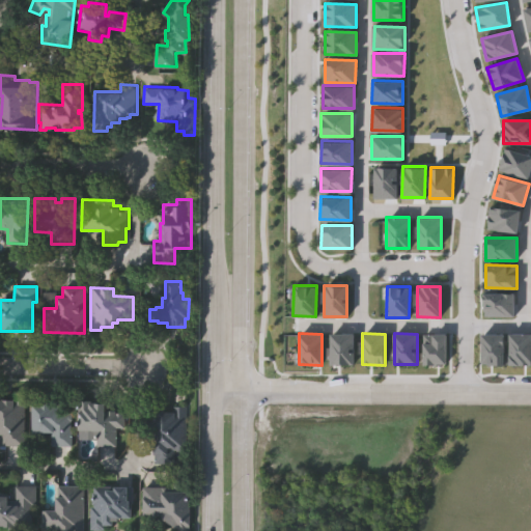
[(330,364),(331,334),(354,334),(353,365),(330,364)]
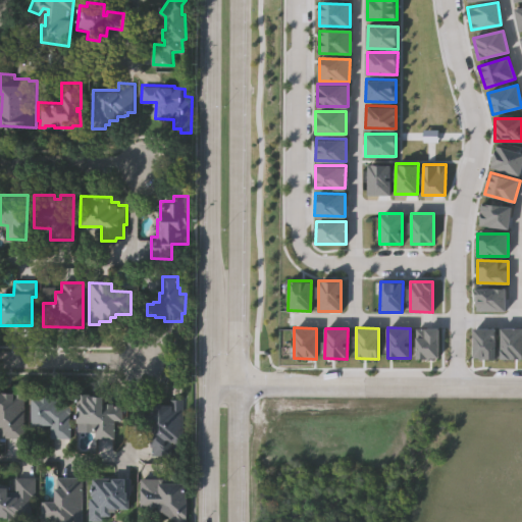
[(416,360),(417,329),(439,329),(438,360),(416,360)]
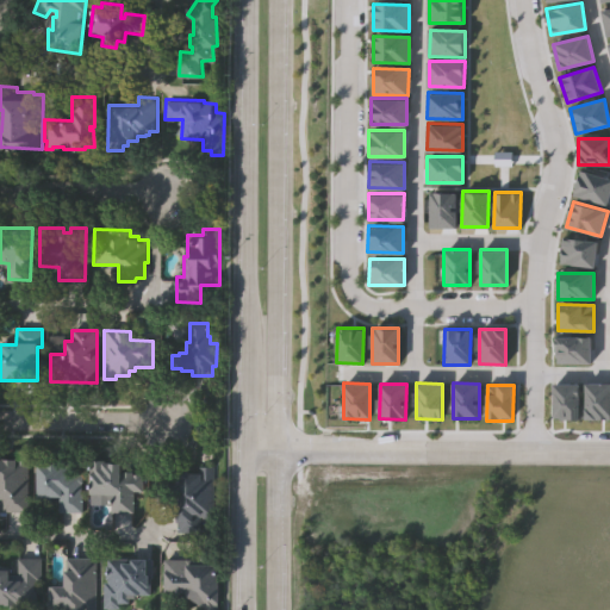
[(0,514),(0,461),(27,462),(25,515),(0,514)]
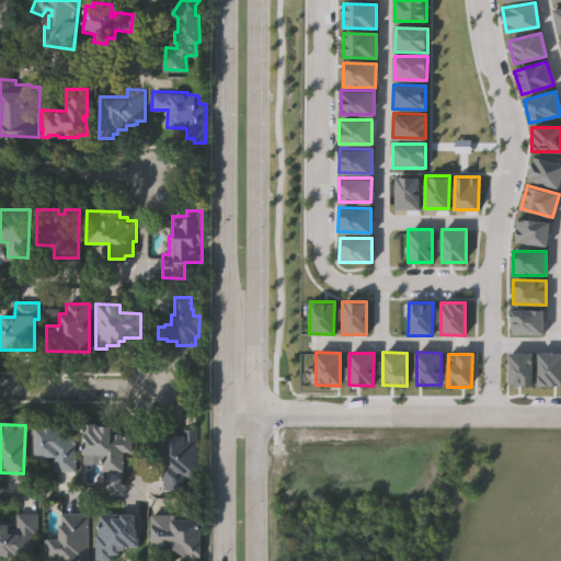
[(101,473),(101,461),(82,460),(83,425),(100,424),(100,427),(111,428),(111,436),(121,436),(121,438),(129,438),(129,454),(121,454),(121,473),(101,473)]
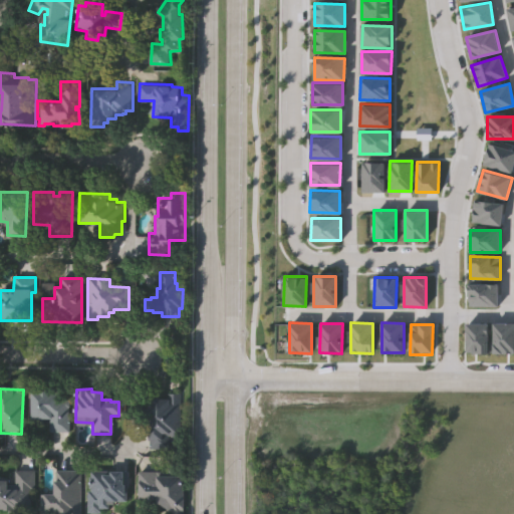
[(67,433),(48,434),(47,421),(29,421),(29,393),(38,394),(38,390),(65,390),(65,402),(68,402),(68,410),(66,410),(66,419),(67,419),(67,433)]
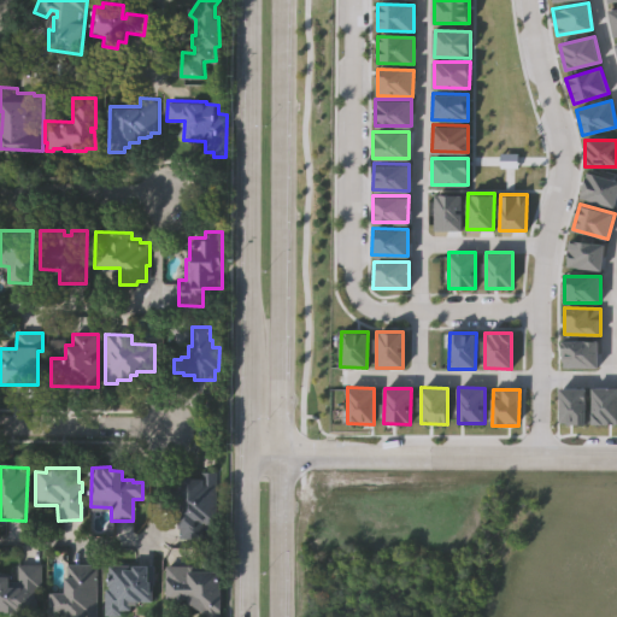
[(216,472),(216,526),(201,524),(201,538),(177,538),(178,503),(169,503),(169,489),(177,489),(177,485),(182,485),(182,481),(203,481),(203,472),(216,472)]
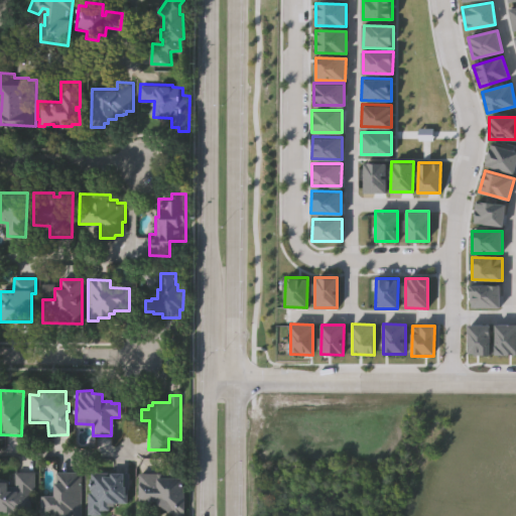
[(139,468),(184,469),(183,513),(172,513),(169,505),(164,506),(157,498),(138,497),(139,468)]
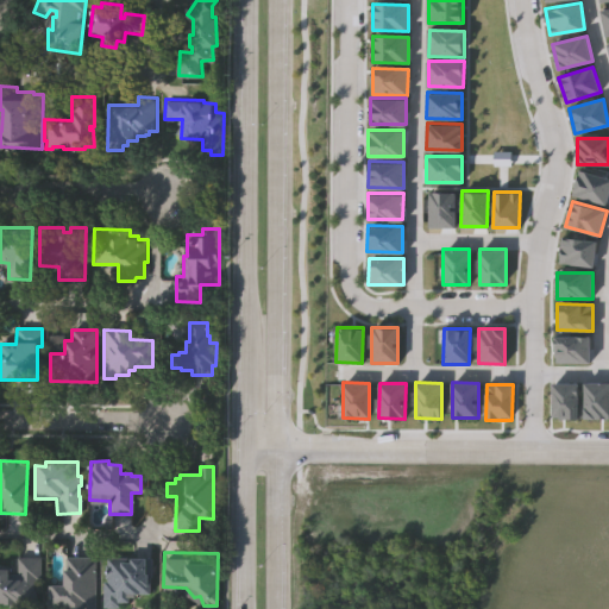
[(39,606),(14,606),(14,602),(7,602),(7,600),(0,600),(0,563),(13,563),(13,571),(20,571),(20,554),(44,554),(44,577),(39,577),(39,606)]
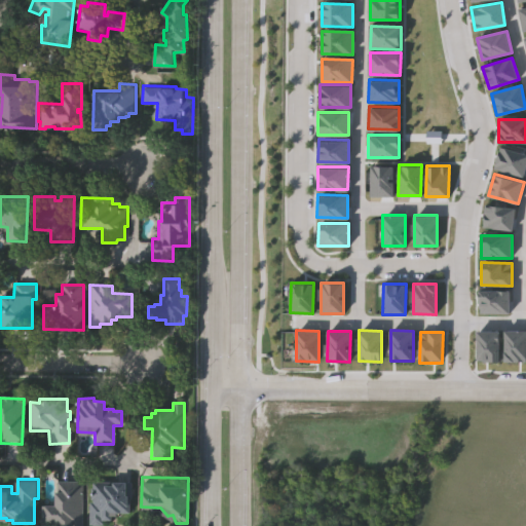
[(60,479),(84,479),(84,523),(44,523),(44,501),(57,502),(57,490),(60,490),(60,479)]
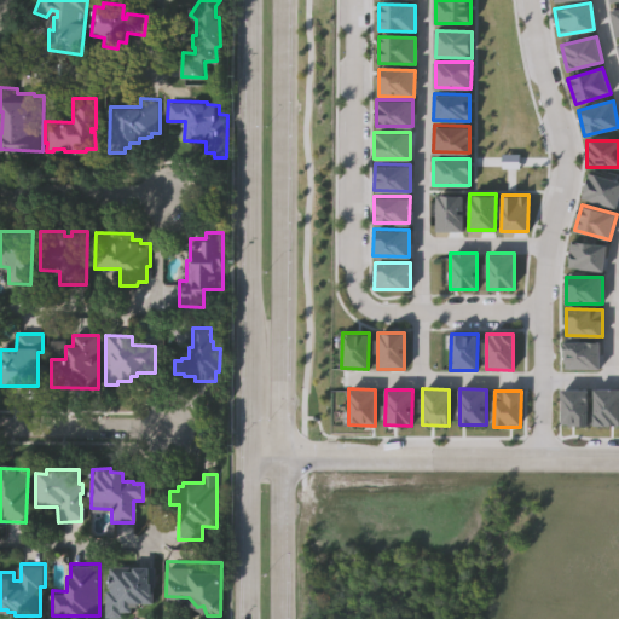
[(157,563),(157,583),(154,583),(154,601),(140,601),(140,606),(136,606),(136,609),(126,609),(126,615),(108,615),(108,589),(111,589),(111,563),(157,563)]
